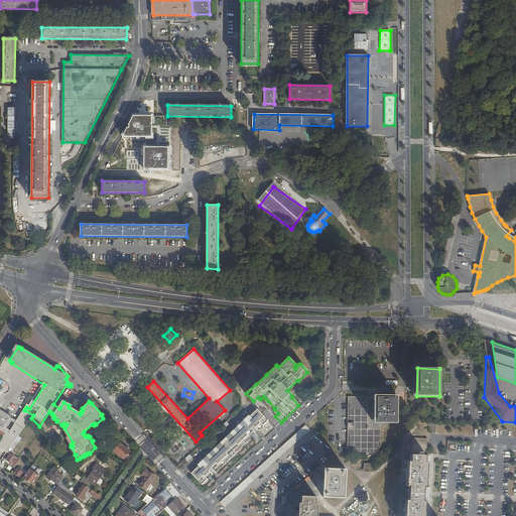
[(375,395),(374,422),(397,422),(397,396),(375,395)]
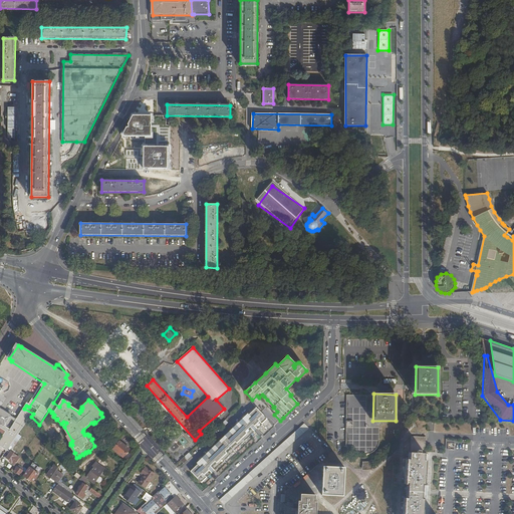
[(202,483),(225,461),(234,451),(267,419),(256,408),(191,471),(202,483)]
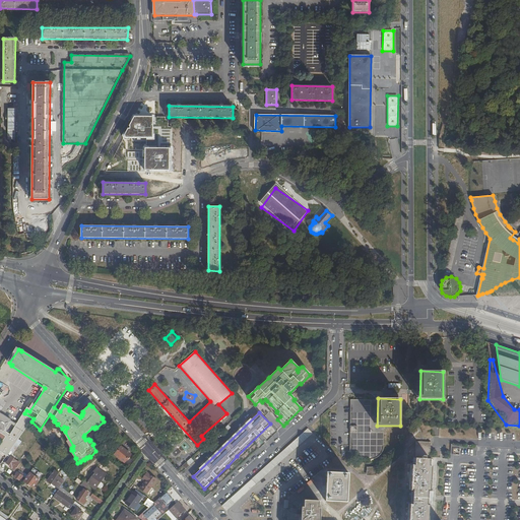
[(9,420),(0,413),(0,432),(5,436),(7,432),(3,430),(9,420)]
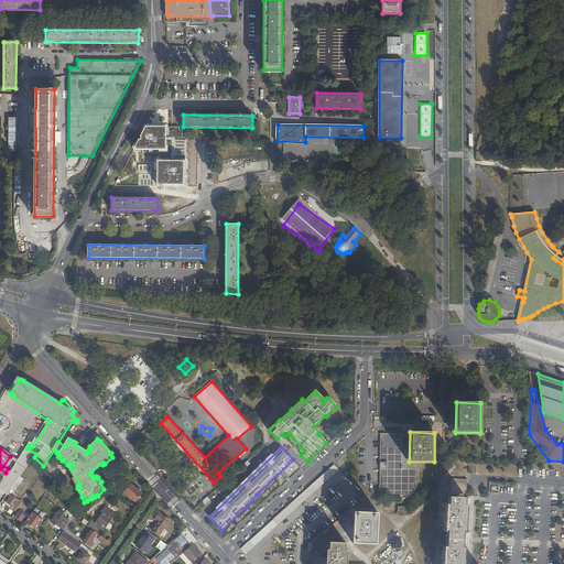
[(26,448),(18,461),(26,466),(34,457),(36,454),(26,448)]
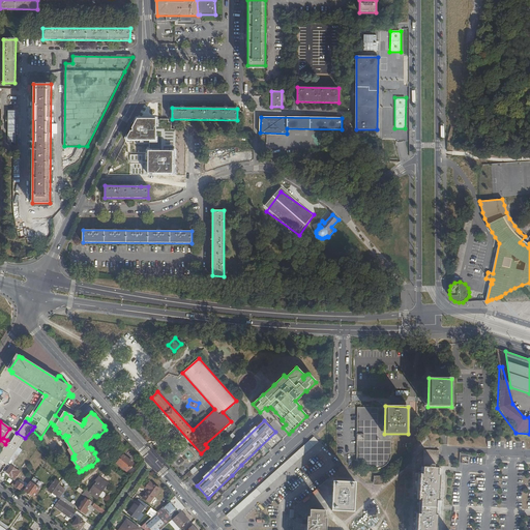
[(298,427),(290,434),(292,437),(300,429),(298,427)]
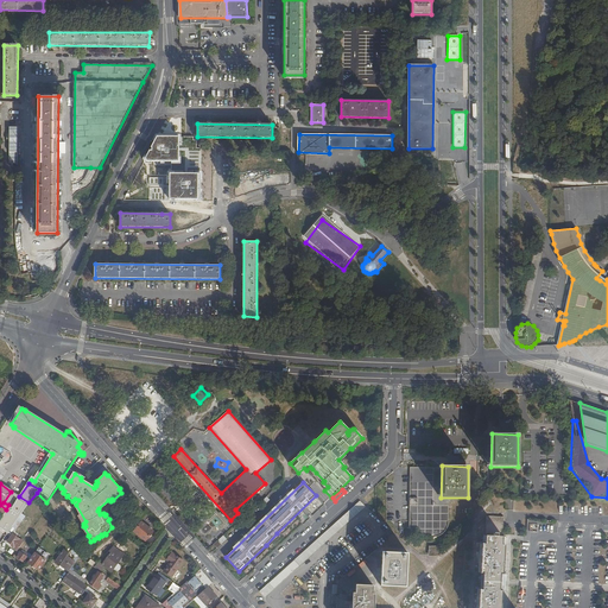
[(18,518),(21,514),(29,502),(19,496),(12,507),(8,505),(6,510),(7,511),(0,519),(0,524),(7,514),(11,514),(12,515),(14,515),(18,518)]
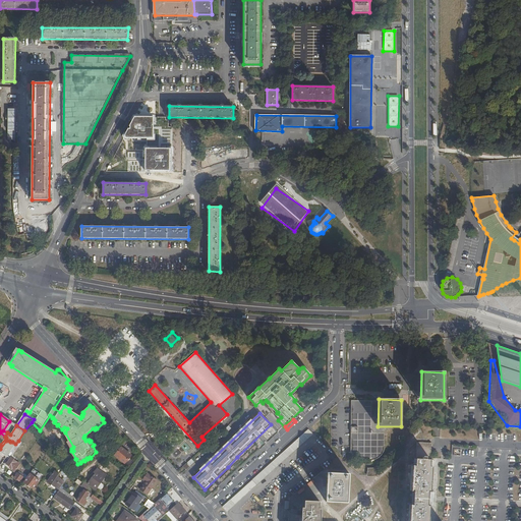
[(312,425),(222,507),(226,512),(313,433),(316,430),(312,425)]
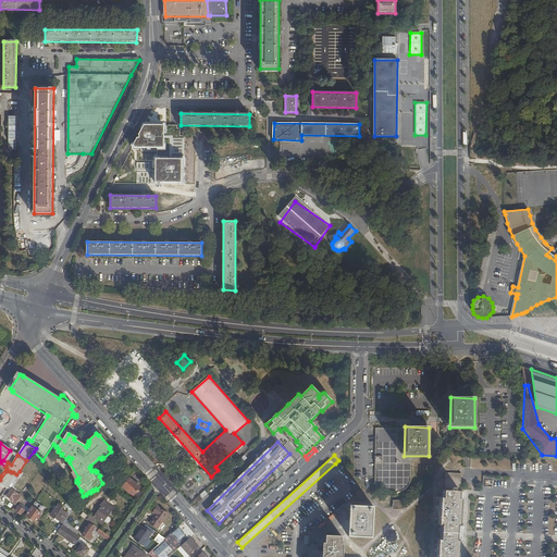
[(11,482),(16,474),(13,472),(11,472),(10,471),(7,471),(0,480),(0,482),(8,487),(11,482)]
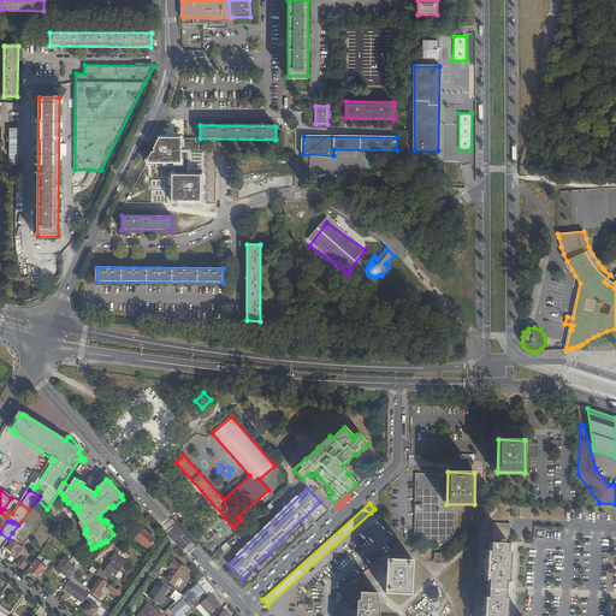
[(18,525),(12,533),(16,537),(25,523),(22,521),(18,525)]
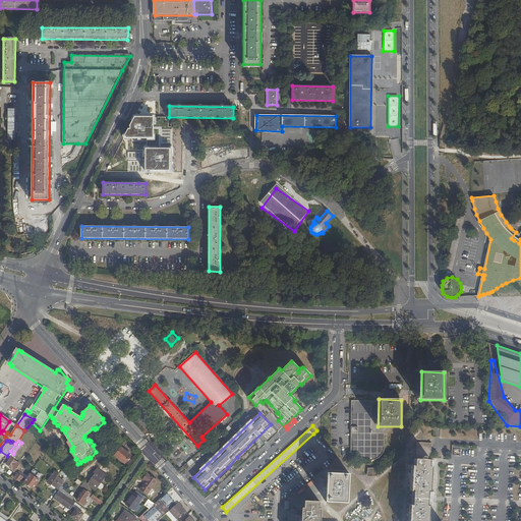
[(430,467),(431,450),(431,443),(417,443),(416,462),(416,466),(414,466),(413,484),(412,490),(414,491),(414,506),(412,506),(410,520),(429,520),(430,506),(428,506),(429,491),(431,491),(432,469),(432,467),(430,467)]
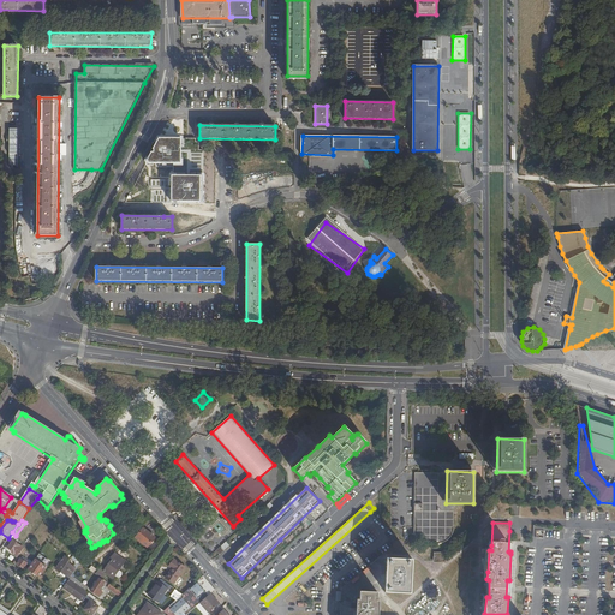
[(148,547),(155,537),(144,527),(136,537),(148,547)]
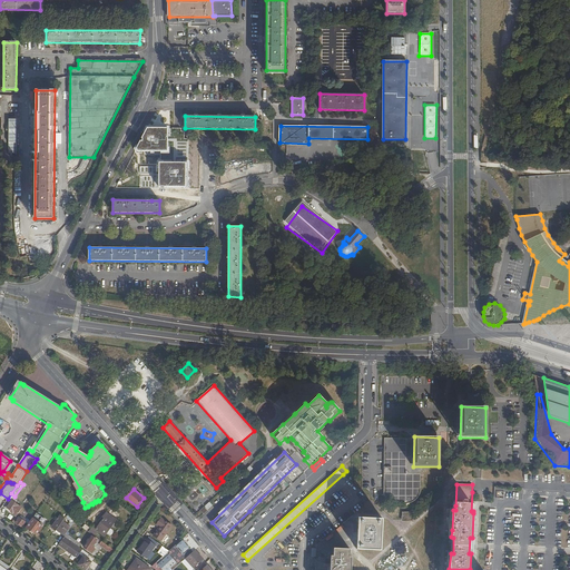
[(16,517),(22,508),(12,501),(7,508),(13,512),(12,513),(16,517)]
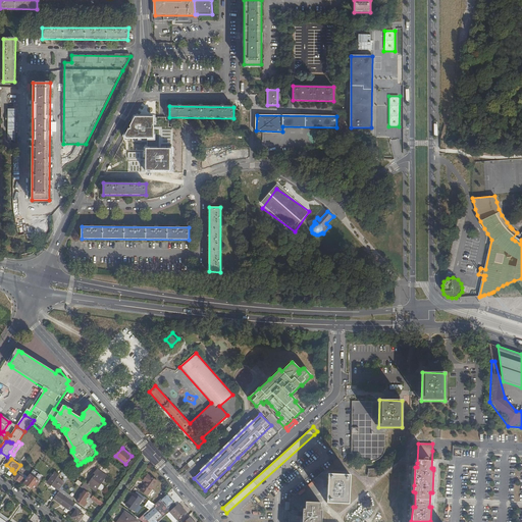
[(107,475),(97,468),(81,487),(83,488),(86,490),(91,485),(93,486),(92,487),(96,490),(98,488),(100,489),(102,489),(103,487),(103,485),(101,484),(107,475)]
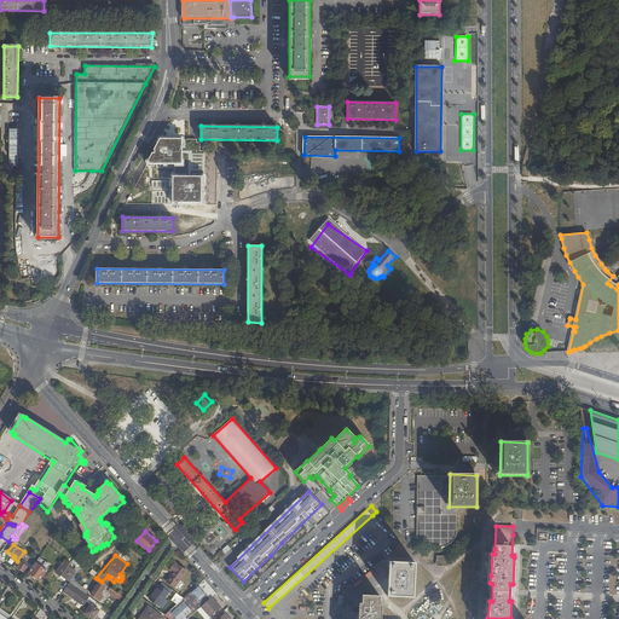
[(57,572),(70,582),(73,579),(79,570),(81,567),(76,559),(71,561),(76,567),(74,570),(69,566),(70,563),(65,560),(57,572)]
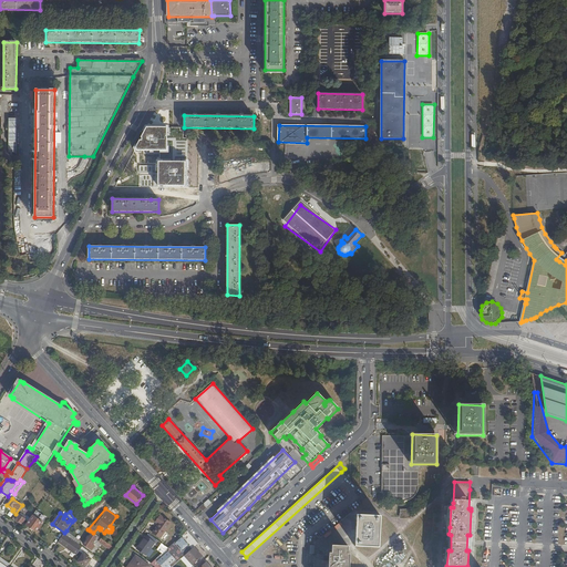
[(21,524),(24,518),(19,515),(16,519),(21,524)]
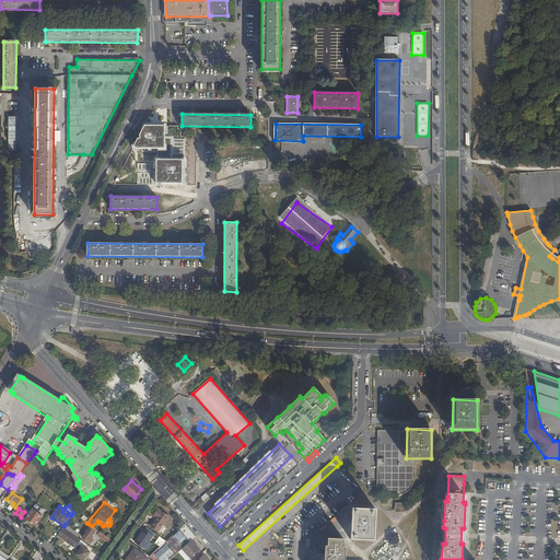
[(42,516),(32,509),(25,517),(36,525),(42,516)]
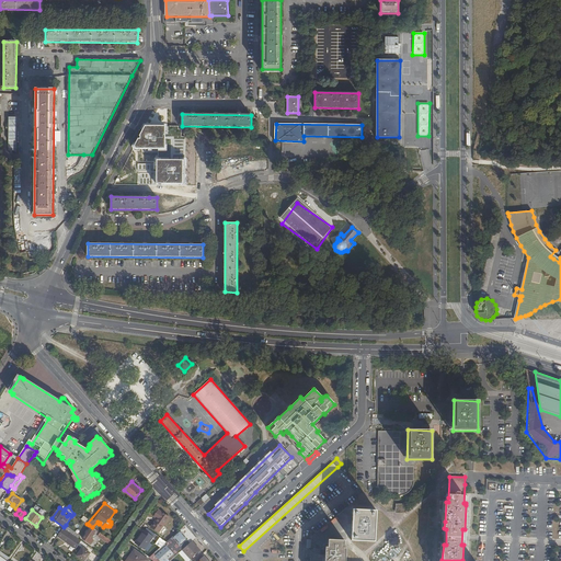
[(353,510),(352,540),(375,541),(376,511),(353,510)]
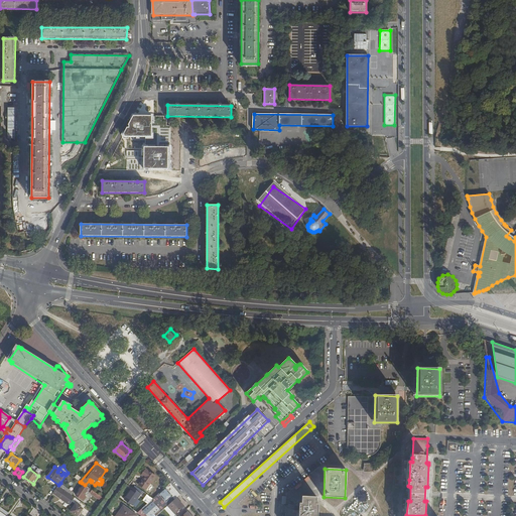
[(144,477),(139,485),(146,490),(155,476),(146,470),(142,475),(144,477)]
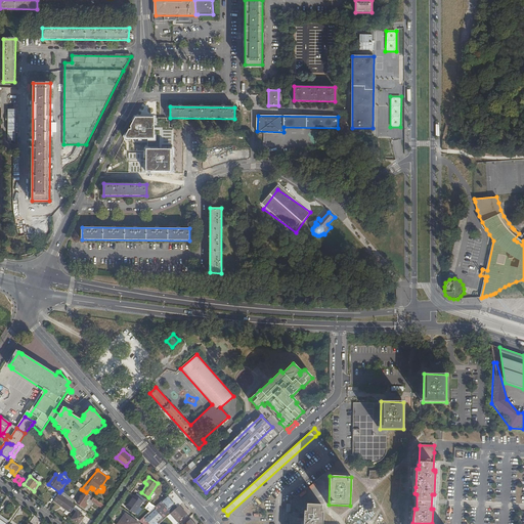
[(81,492),(83,490),(81,489),(69,480),(67,482),(81,492)]
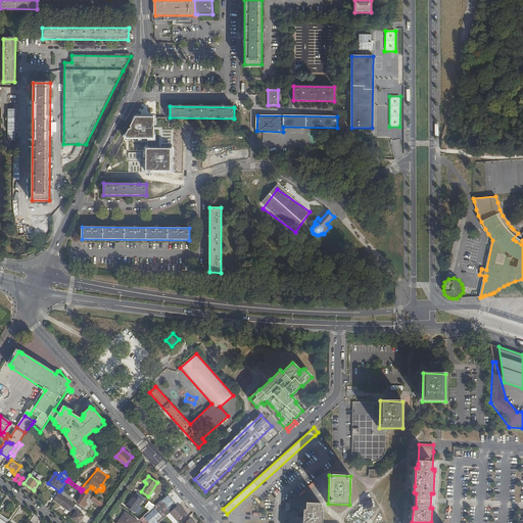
[(59,492),(73,503),(75,500),(61,489),(59,491),(59,492)]
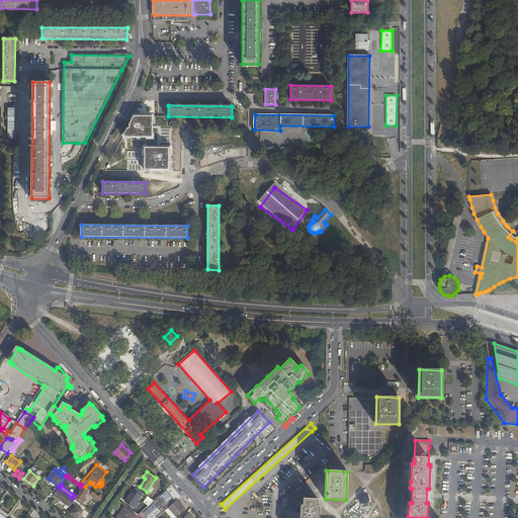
[(59,488),(55,493),(72,505),(72,503),(76,506),(71,514),(77,517),(83,511),(78,507),(81,504),(72,498),(59,488)]
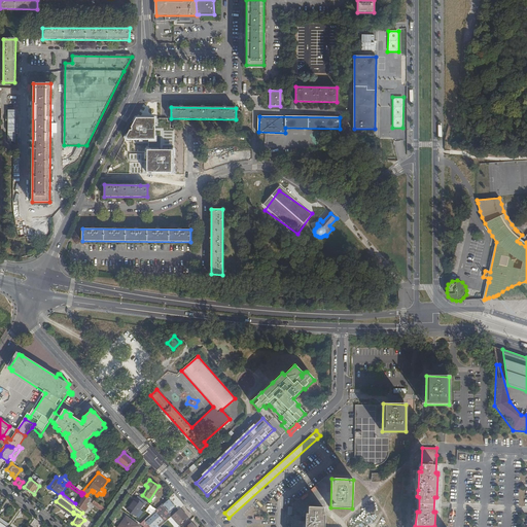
[(85,496),(78,506),(82,510),(90,499),(85,496)]
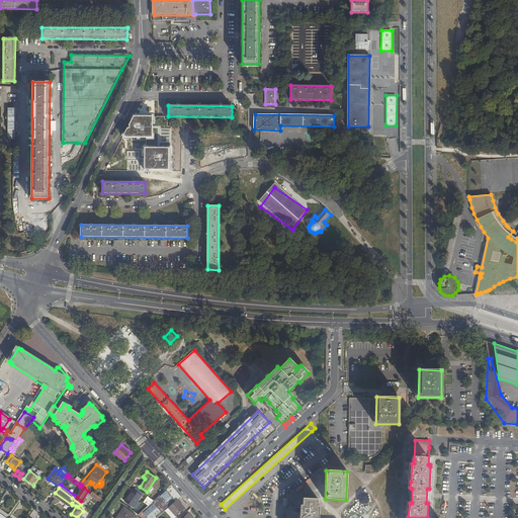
[(133,490),(124,501),(134,507),(142,496),(133,490)]
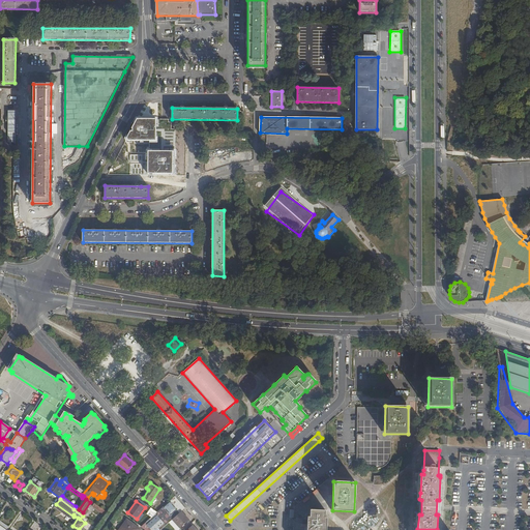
[(170,501),(163,507),(165,509),(173,519),(180,512),(170,501)]
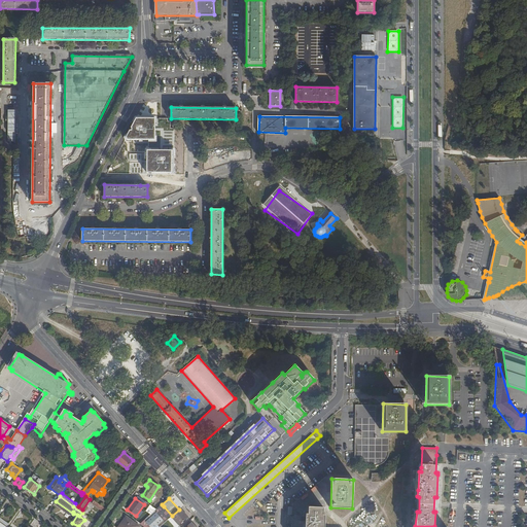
[(104,511),(106,508),(93,499),(90,502),(103,512),(104,511)]
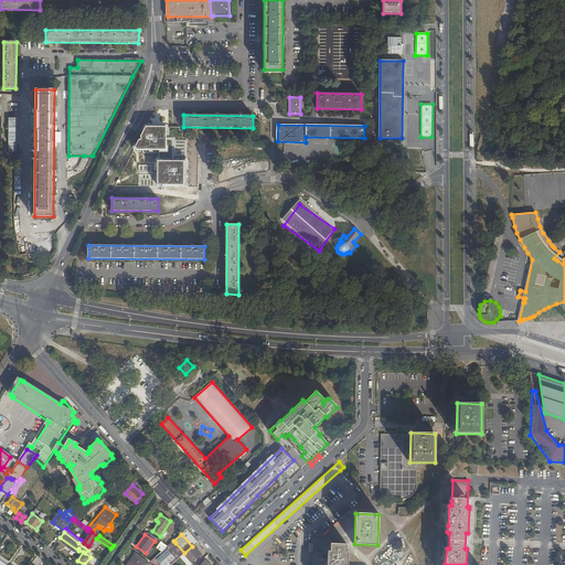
[(168,546),(166,548),(168,551),(176,543),(173,541),(168,546)]
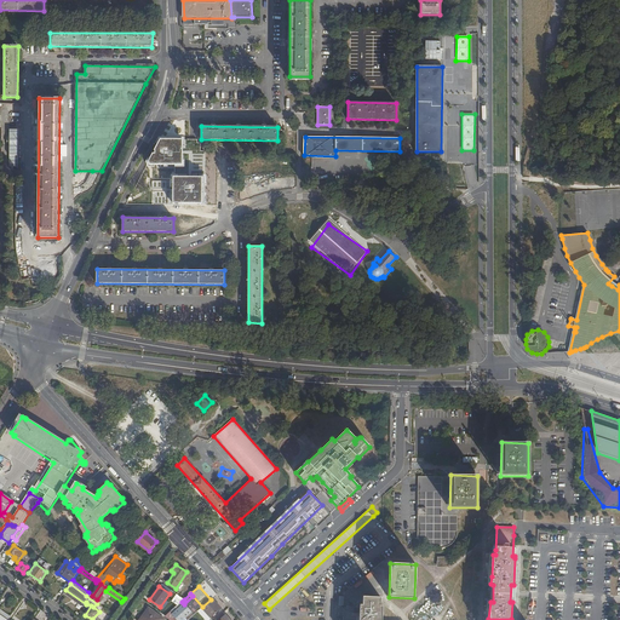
[(172,601),(178,606),(182,602),(184,600),(177,595),(172,601)]
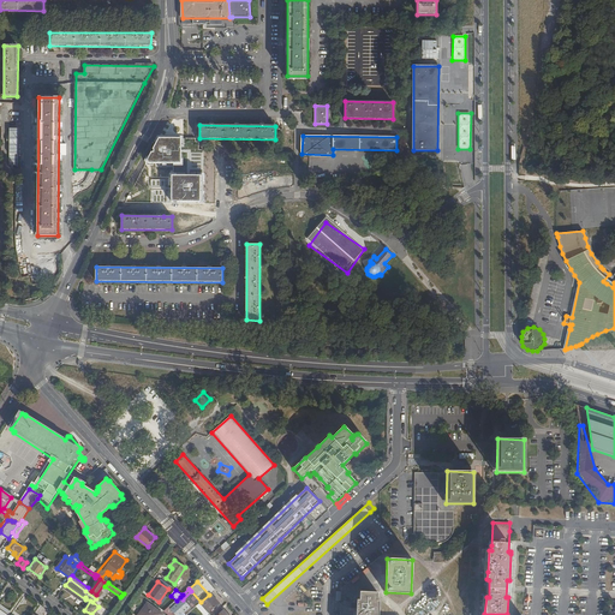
[(378,614),(380,601),(377,601),(377,592),(360,591),(360,599),(358,599),(356,614),(378,614)]
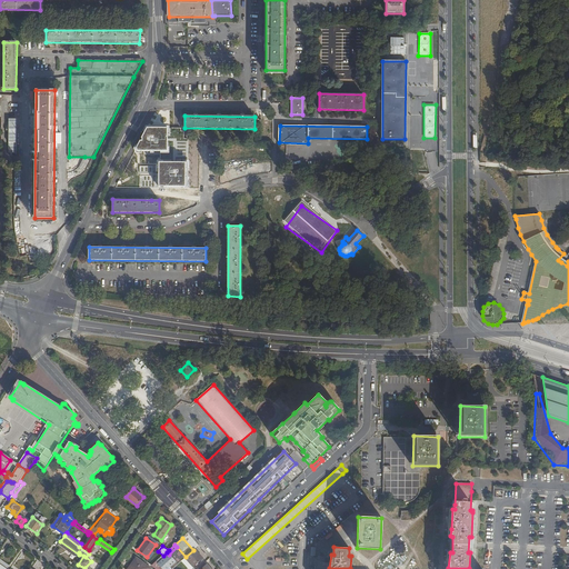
[(186,557),(185,558),(193,567),(203,558),(195,549),(193,550),(186,557)]
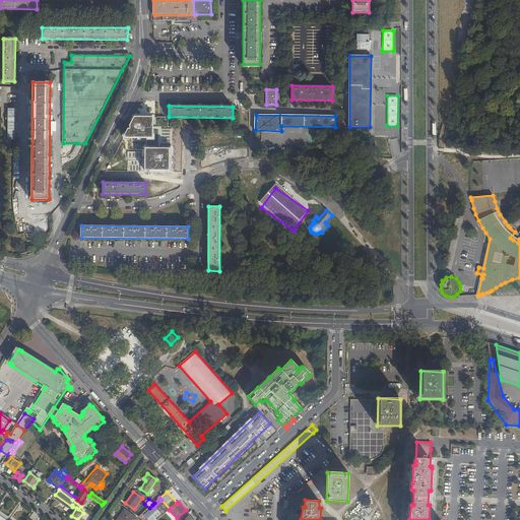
[(154,507),(152,505),(149,508),(143,513),(149,519),(152,519),(160,513),(154,507)]
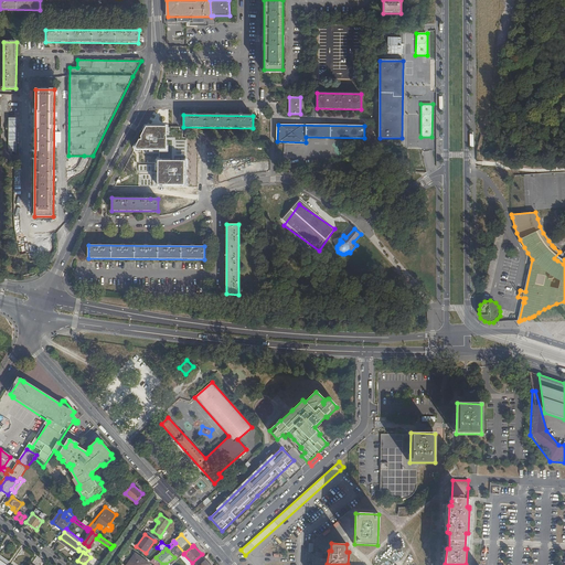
[(136,554),(127,564),(148,564),(149,564),(136,554)]
